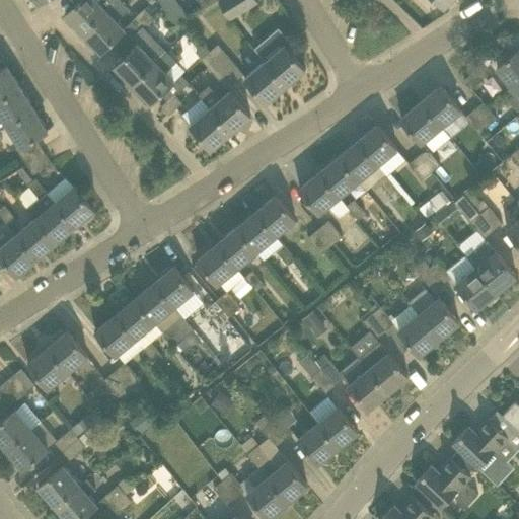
[(83,31),(116,0),(79,0),(66,13),(83,31)]
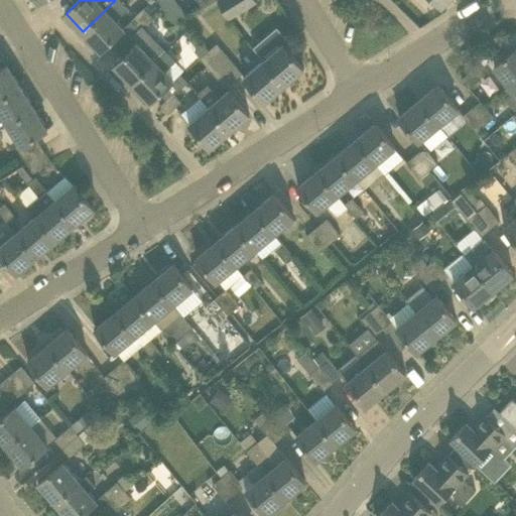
[(110,42),(124,26),(117,18),(129,6),(121,0),(115,0),(83,31),(101,50),(110,42)]
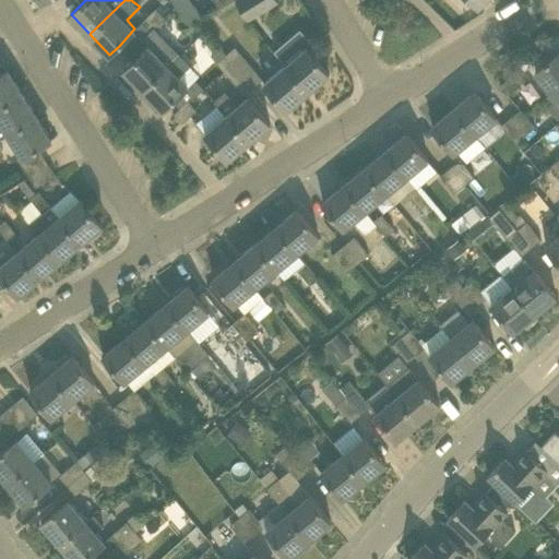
[(212,0),(218,9),(234,0),(212,0)]
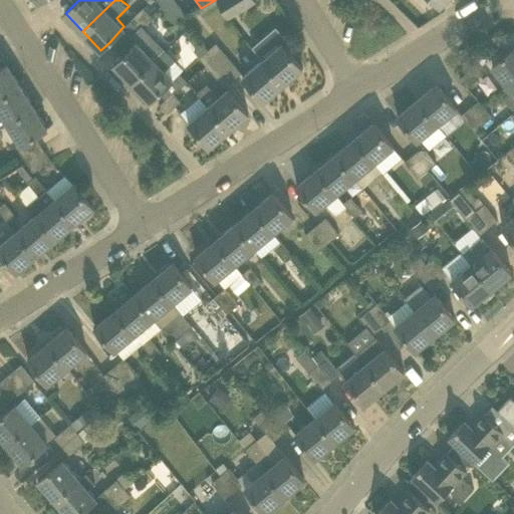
[(253,0),(220,0),(217,2),(227,18),(254,1),(253,0)]
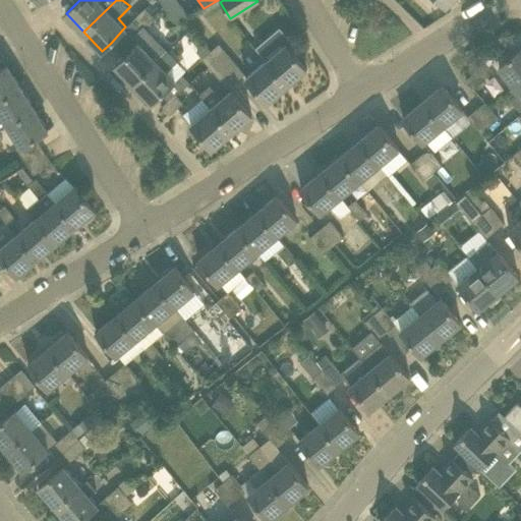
[(189,17),(181,3),(168,11),(177,25),(189,17)]
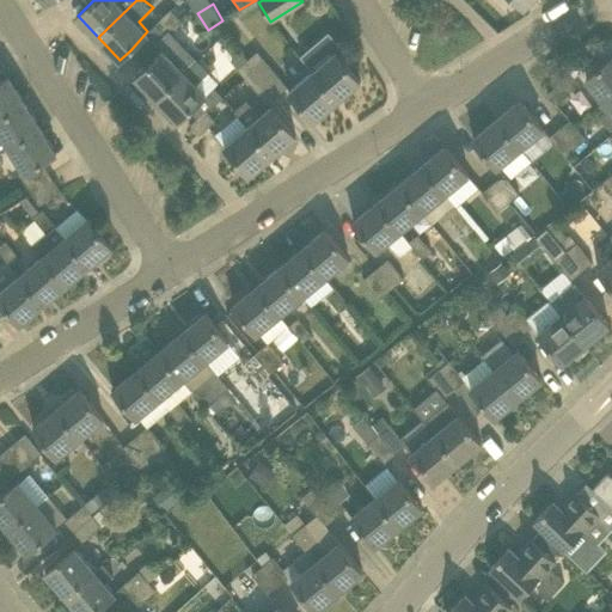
[(155,23),(165,32),(169,30),(181,18),(171,8),(155,23)]
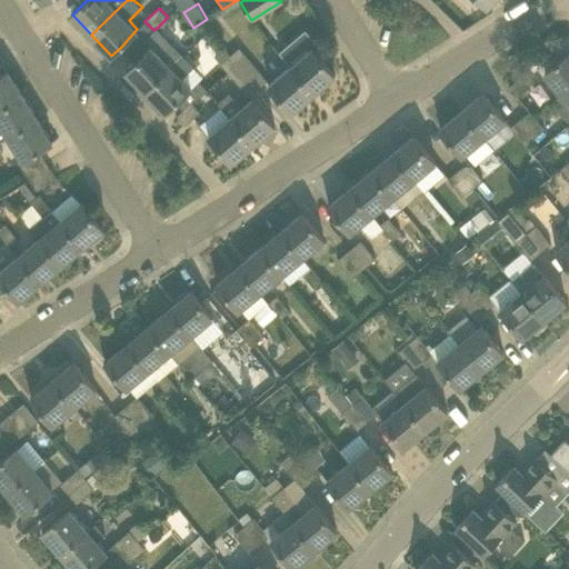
[(183,55),(173,45),(157,28),(153,30),(128,55),(136,62),(127,71),(147,92),(183,55)]
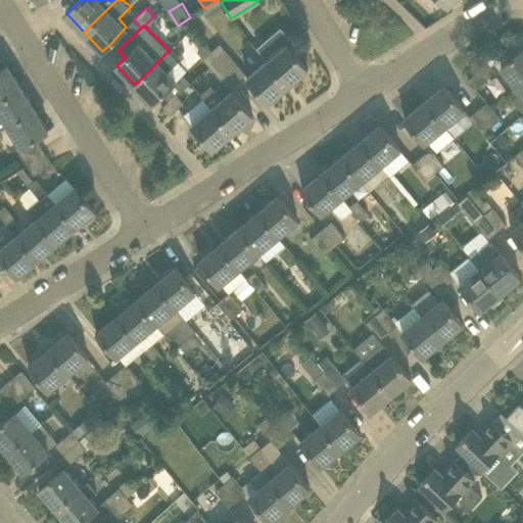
[(210,65),(228,51),(221,42),(203,57),(210,65)]
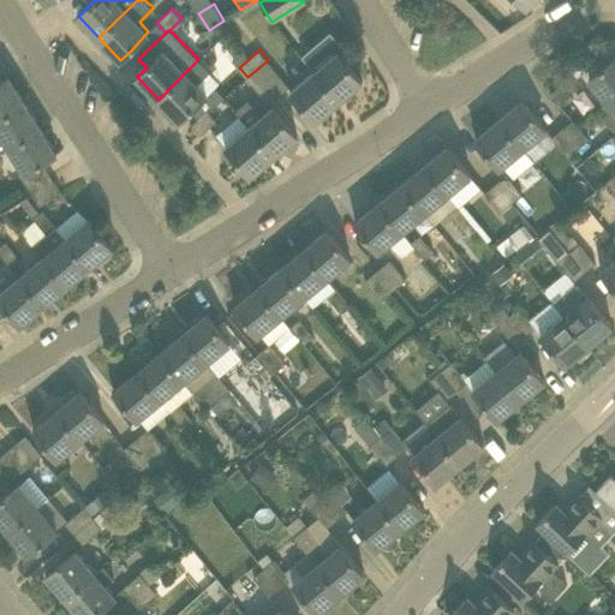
[(315,71),(340,101),(363,81),(346,61),(338,51),(315,71)]
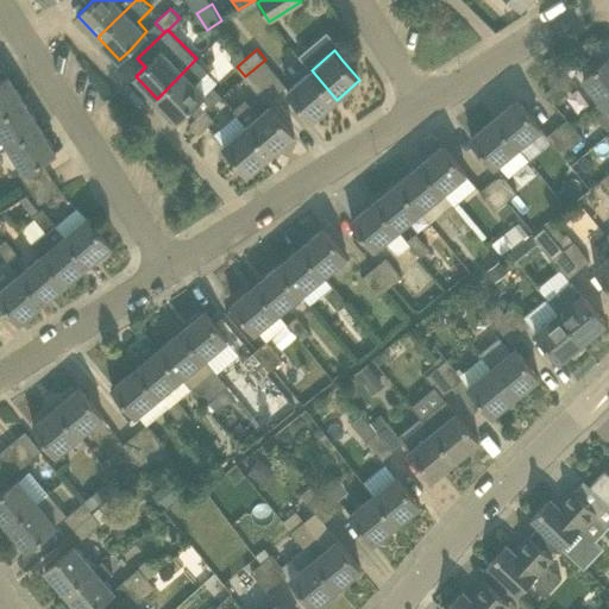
[(608,56),(583,77),(602,101),(608,94),(608,56)]
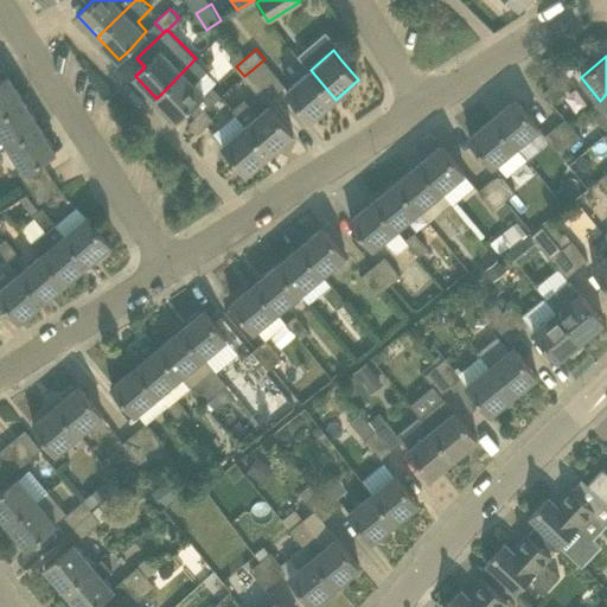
[(157,98),(177,120),(189,108),(197,116),(205,109),(221,96),(212,87),(217,82),(196,58),(157,98)]
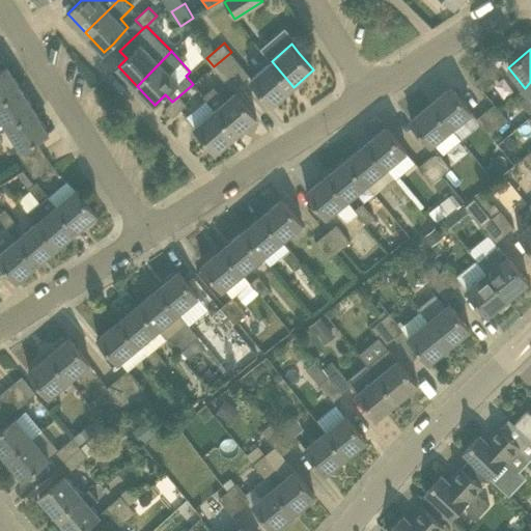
[(242,81),(250,74),(231,52),(223,59),(242,81)]
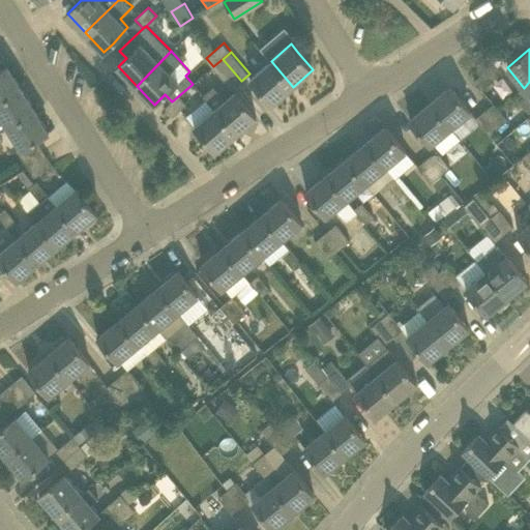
[(223,59),(213,66),(232,88),(241,81),(223,59)]
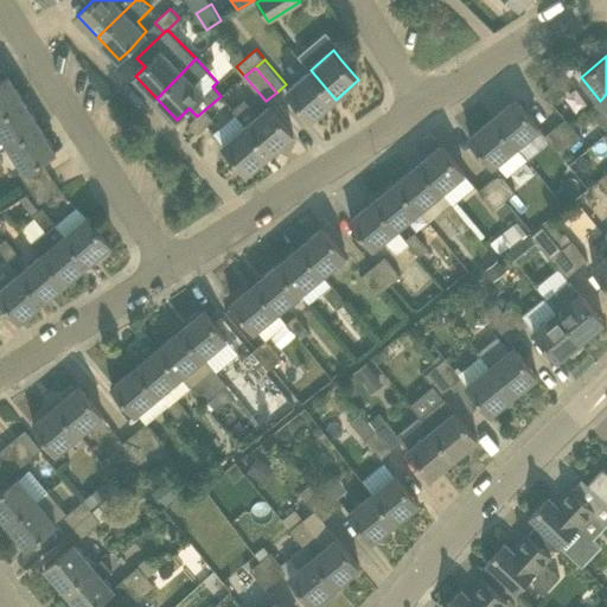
[(287,89),(312,119),(336,100),(311,70),(287,89)]
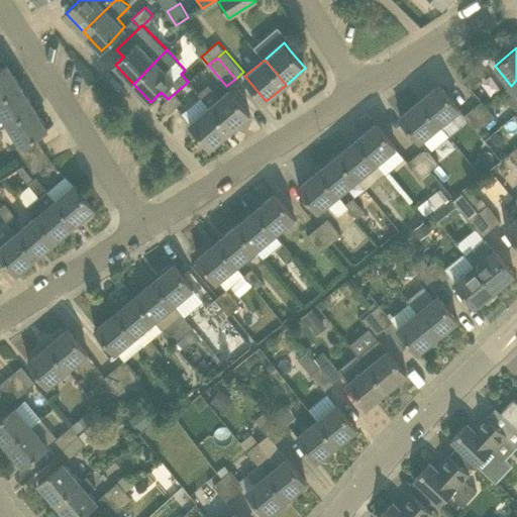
[(0,99),(21,86),(8,65),(0,69),(0,99)]
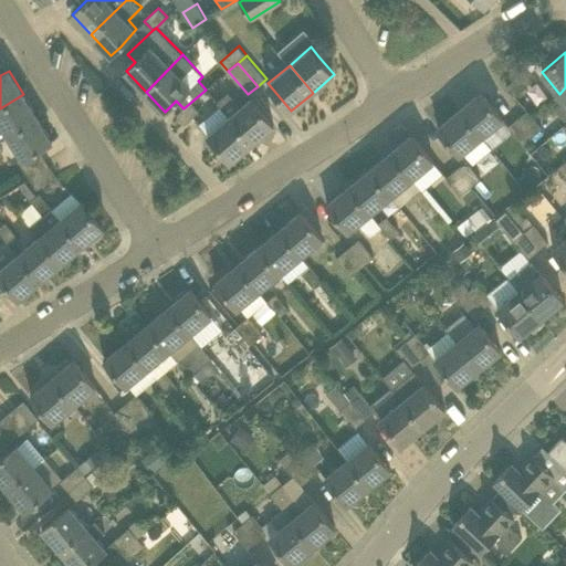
[(506,85),(514,95),(532,81),(524,71),(506,85)]
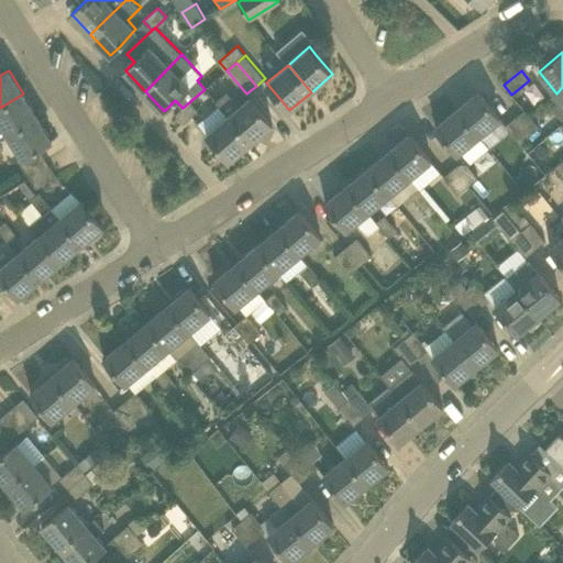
[(562,121),(562,122),(561,125),(562,123),(562,87),(556,94),(547,100),(562,121)]
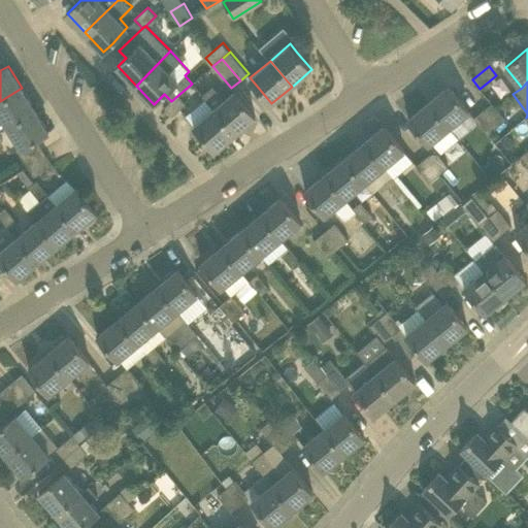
[(236,134),(256,117),(234,91),(225,99),(213,86),(202,95),(213,108),(236,134)]
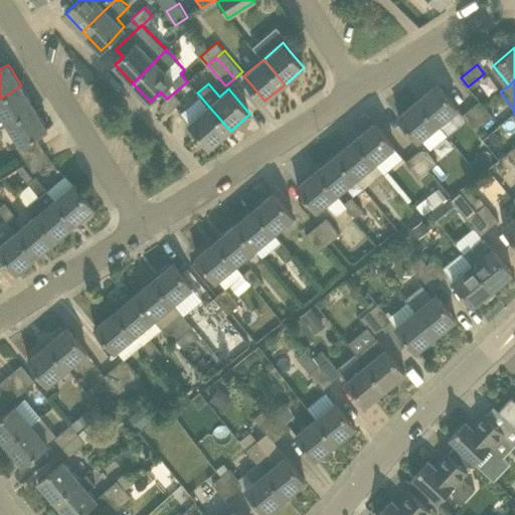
[(459,109),(438,83),(418,100),(439,125),(459,109)]
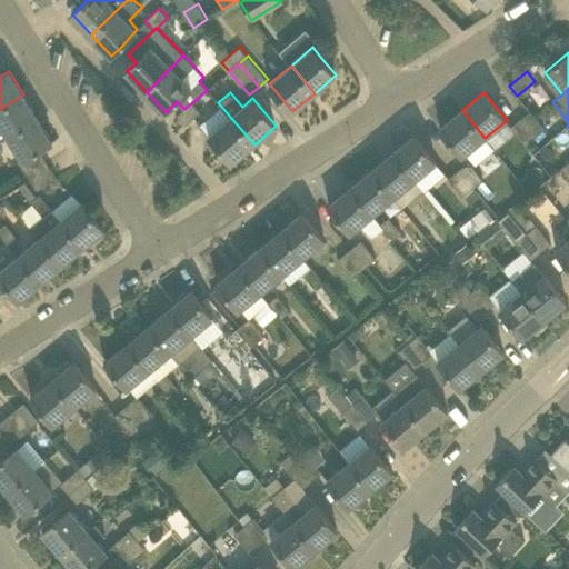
[(0,109),(0,121),(9,137),(38,118),(23,95),(0,109)]
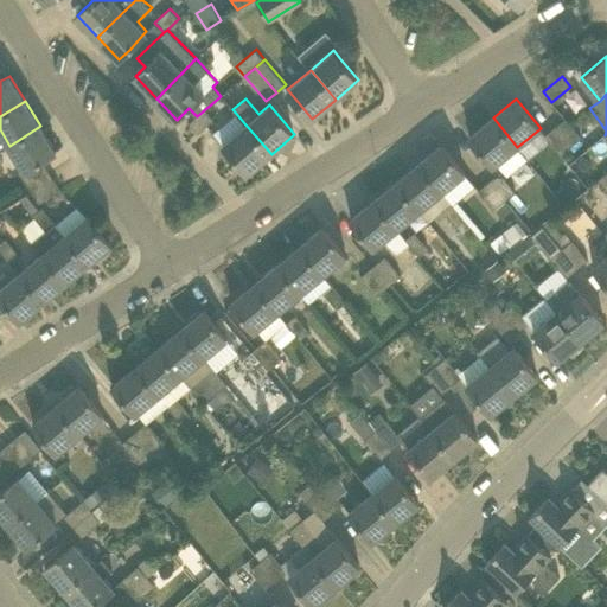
[(205,109),(197,116),(190,122),(198,133),(215,119),(205,109)]
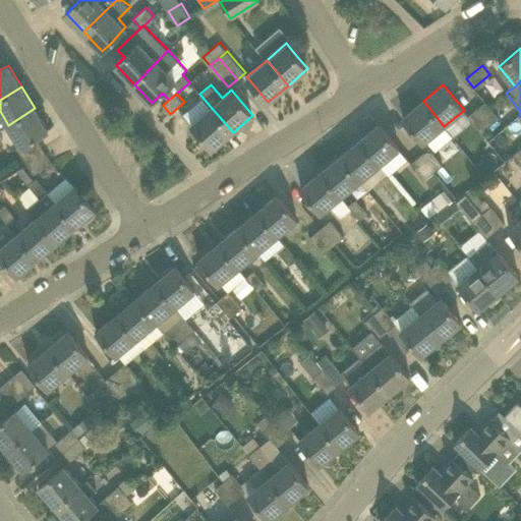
[(423,101),(403,117),(424,142),(444,126),(423,101)]
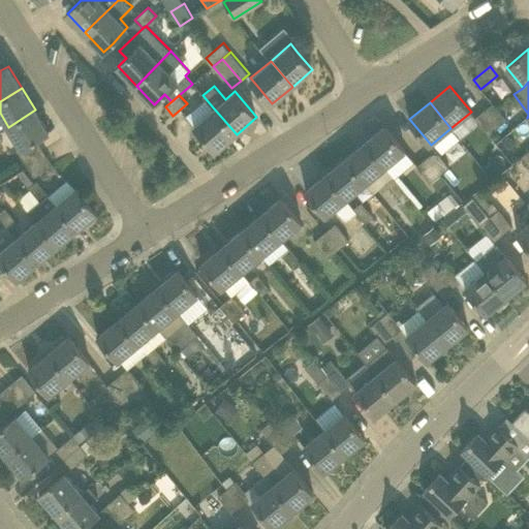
[(506,120),(493,103),(485,111),(497,126),(506,120)]
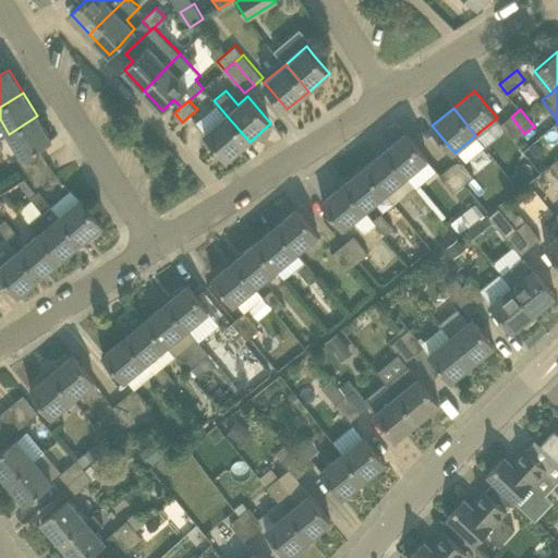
[(226,114),(205,132),(228,159),(250,142),(226,114)]
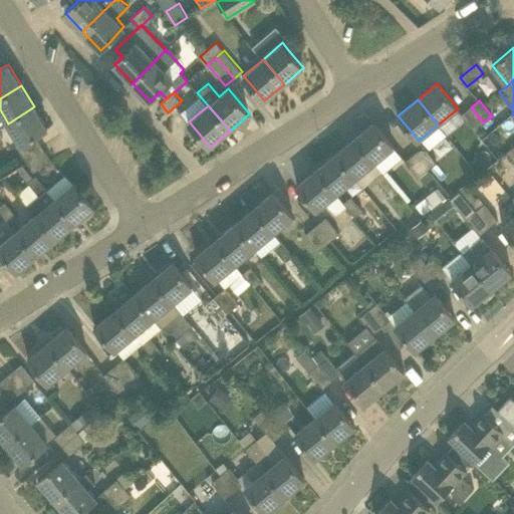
[(25,160),(43,148),(35,136),(48,129),(34,106),(8,123),(21,145),(17,148),(25,160)]
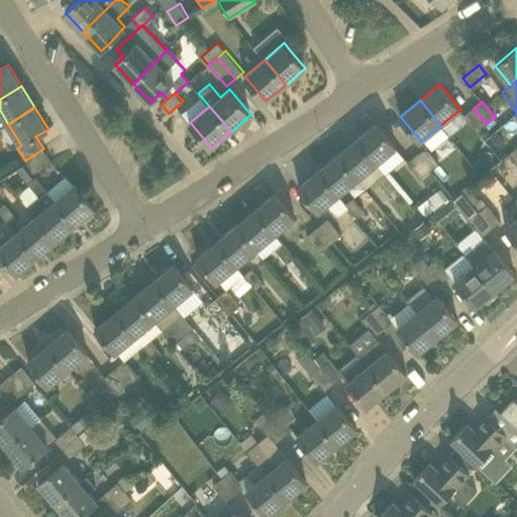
[(486,123),(474,108),(464,115),(477,130),(486,123)]
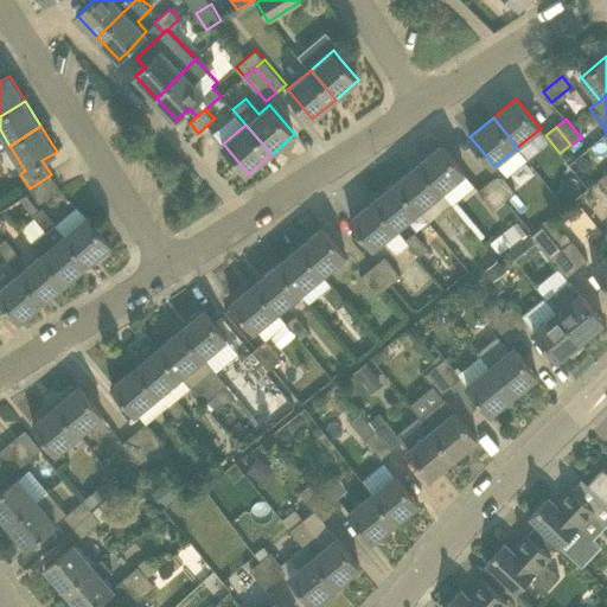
[(466,173),(442,144),(419,163),(443,192),(466,173)]
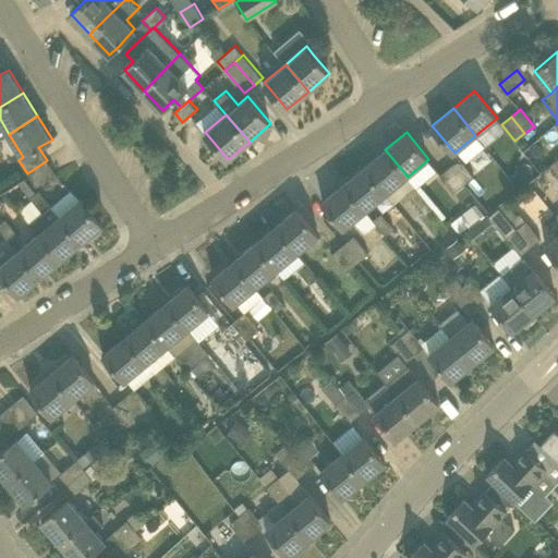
[(364,167),(387,194),(408,177),(385,149),(364,167)]
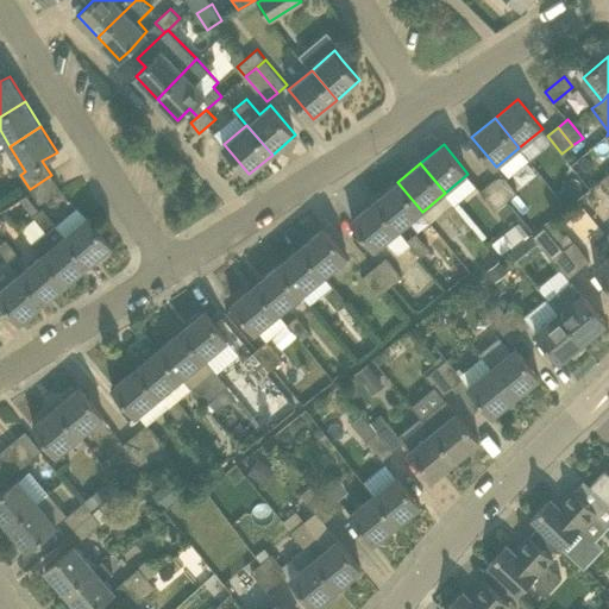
[(516,192),(501,174),(491,181),(506,200),(516,192)]
